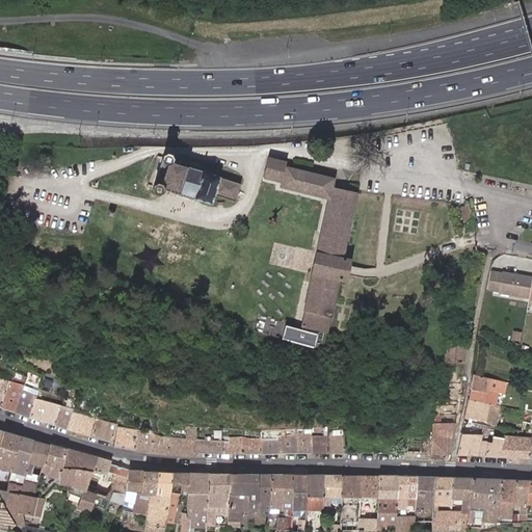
[(239,206),(243,189),(203,177),(205,166),(193,163),(191,171),(187,170),(187,171),(175,167),(176,162),(174,159),(170,158),(167,160),(166,164),(163,163),(155,189),(158,190),(157,194),(158,197),(161,198),(164,196),(166,192),(179,196),(179,197),(186,200),(186,203),(191,204),(192,202),(216,209),(219,200),(239,206)]
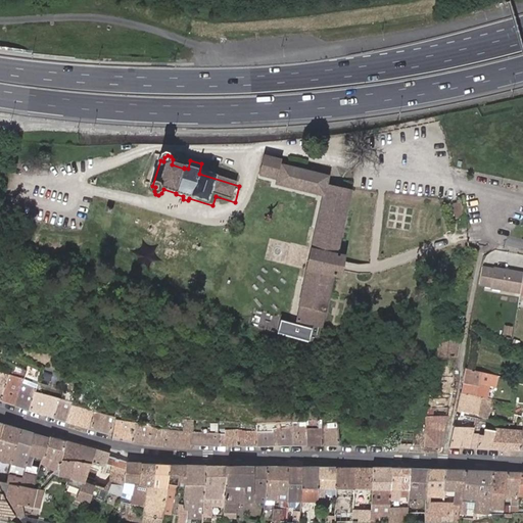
[(339,258),(353,193),(328,187),(330,180),(282,169),(283,163),(266,159),(260,179),(279,183),(278,188),(326,199),(313,259),(298,325),(308,327),(308,330),(284,324),(281,336),(284,337),(285,337),(286,338),(313,343),(316,331),(314,331),(315,328),(324,330),(334,281),(342,282),(345,267),(347,260),(339,258)]
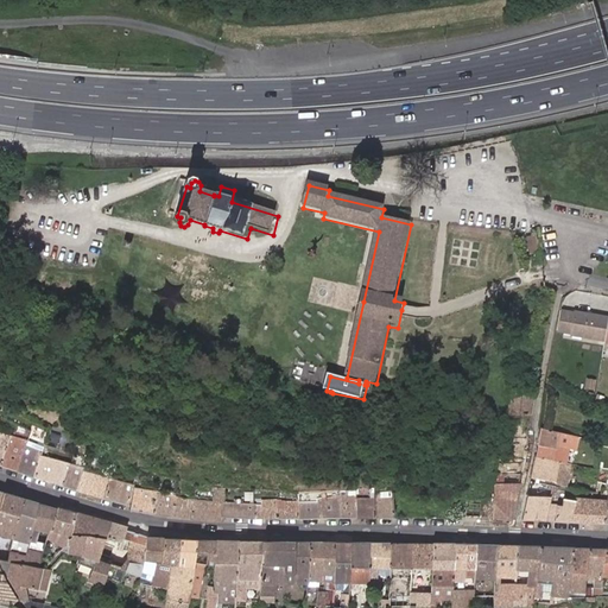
[(607,320),(607,316),(575,311),(574,312),(561,310),(557,331),(571,333),(571,335),(605,341),(607,320)]
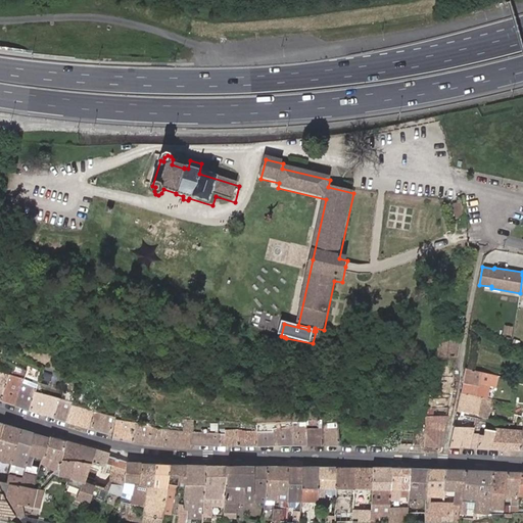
[(439,316),(437,332),(444,333),(446,317),(439,316)]
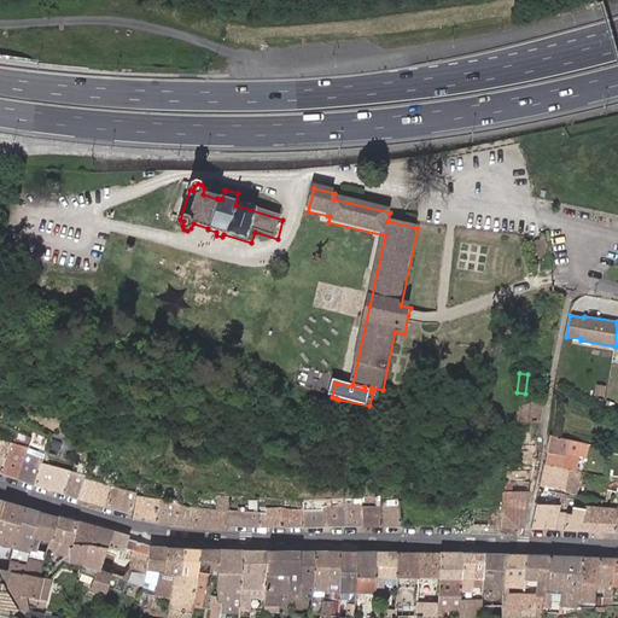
[(605,396),(606,385),(596,383),(594,394),(605,396)]
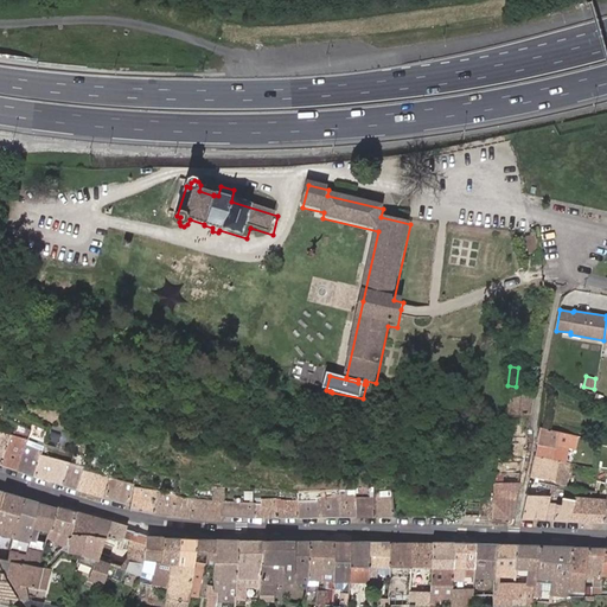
[(516,387),(508,385),(504,409),(529,414),(532,390),(516,387)]
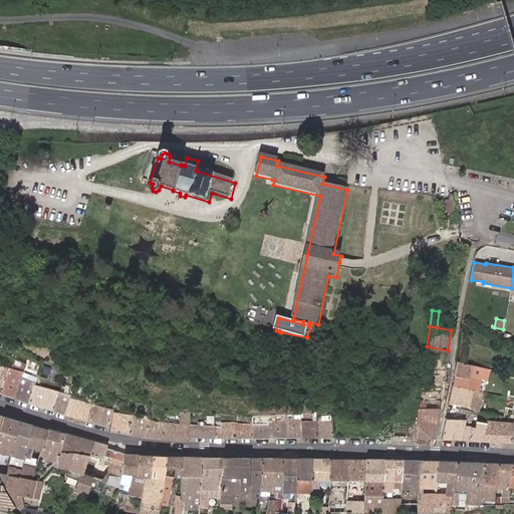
[(475,363),(458,360),(455,375),(472,377),(475,363)]
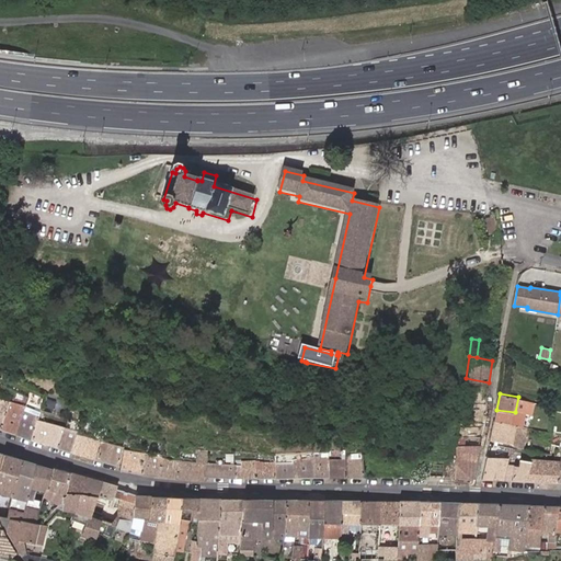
[(544,401),(518,397),(515,412),(541,415),(544,405),(544,401)]
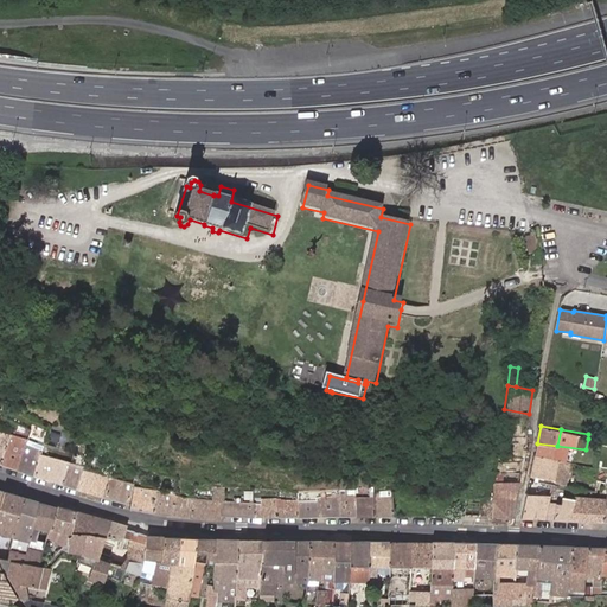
[(0,458),(0,462),(16,468),(25,439),(8,433),(0,458)]
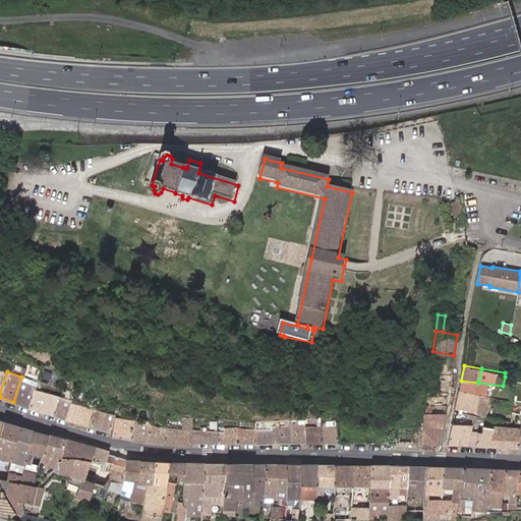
[(34,393),(38,383),(21,377),(13,402),(30,407),(34,393)]
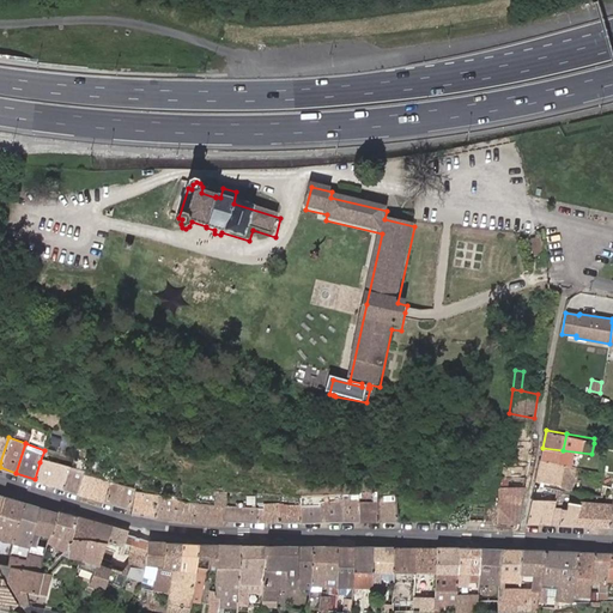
[(563,450),(542,448),(540,459),(562,461),(563,450)]
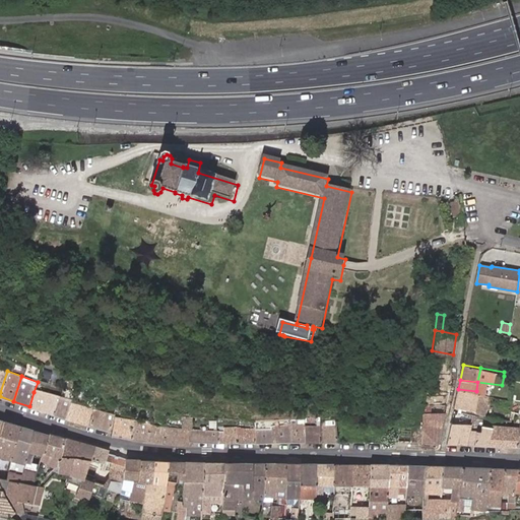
[(457,407),(456,410),(459,411),(464,411),(465,408),(480,409),(483,392),(476,391),(458,389),(455,407),(457,407)]
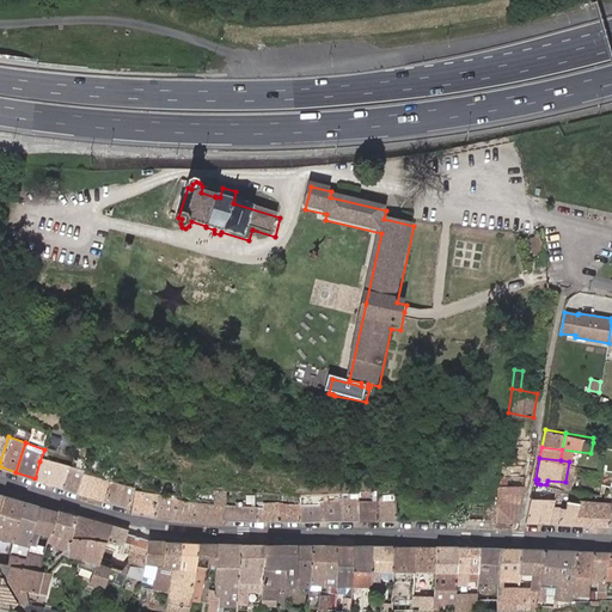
[(35,478),(50,484),(55,466),(40,461),(35,478)]
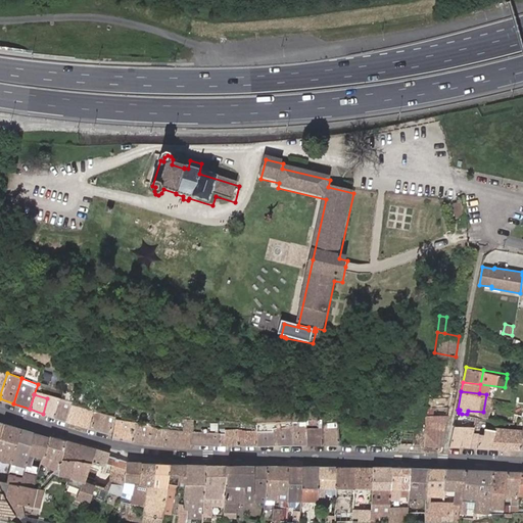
[(43,414),(66,420),(70,406),(47,398),(43,414)]
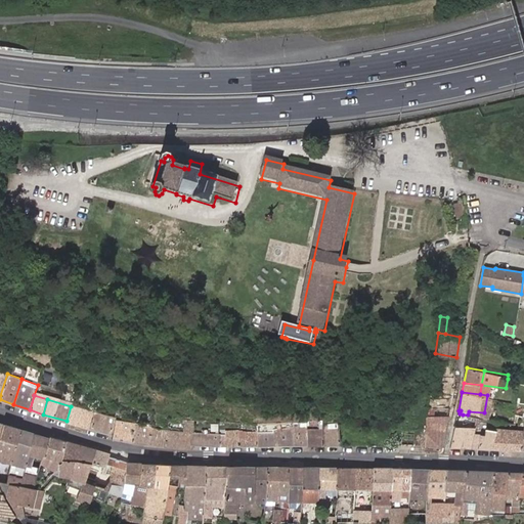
[(67,421),(90,428),(94,413),(71,406),(67,421)]
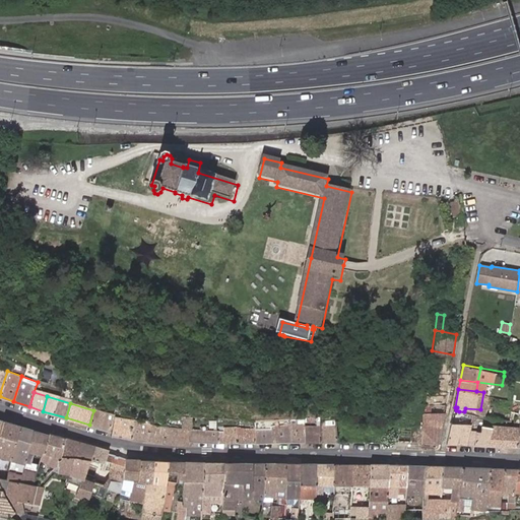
[(89,425),(110,431),(114,416),(93,410),(89,425)]
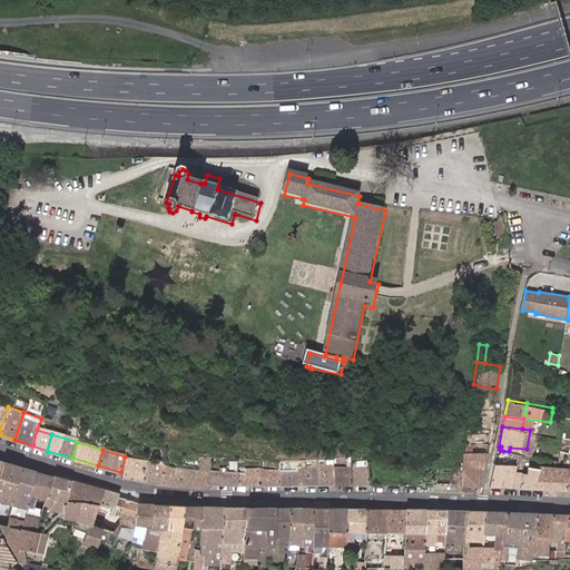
[(485,452),(463,451),(462,465),(461,485),(461,489),(477,489),(485,452)]
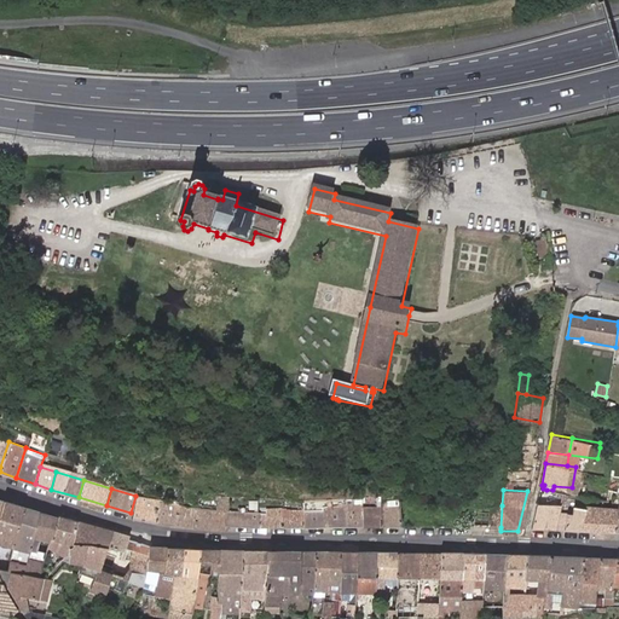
[(225,528),(226,524),(226,509),(227,495),(218,493),(217,508),(195,505),(192,526),(225,528)]
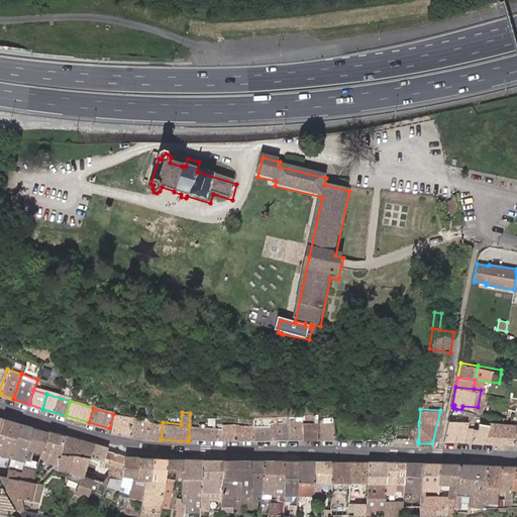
[(115,414),(111,428),(111,432),(129,435),(132,418),(115,414)]
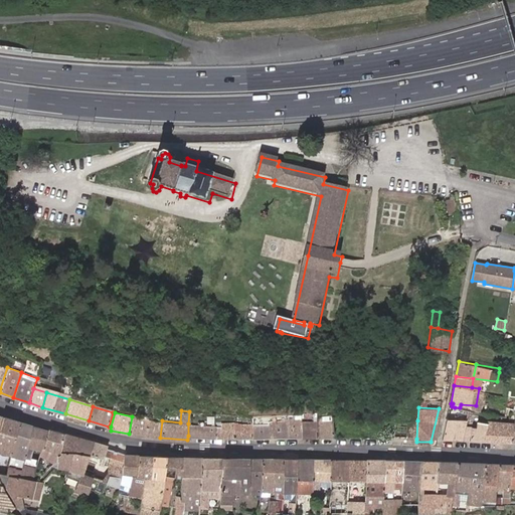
[(303,415),(288,415),(288,422),(289,438),(303,438),(303,418),(303,415)]
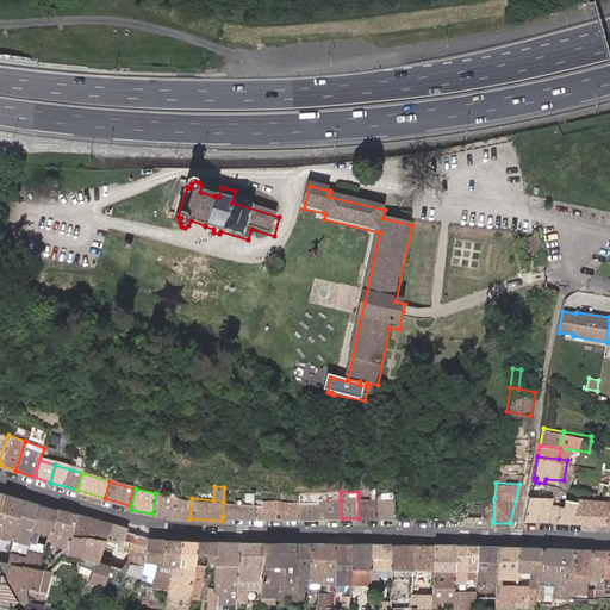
[(549,521),(573,522),(579,496),(580,493),(574,492),(573,497),(554,497),(549,521)]
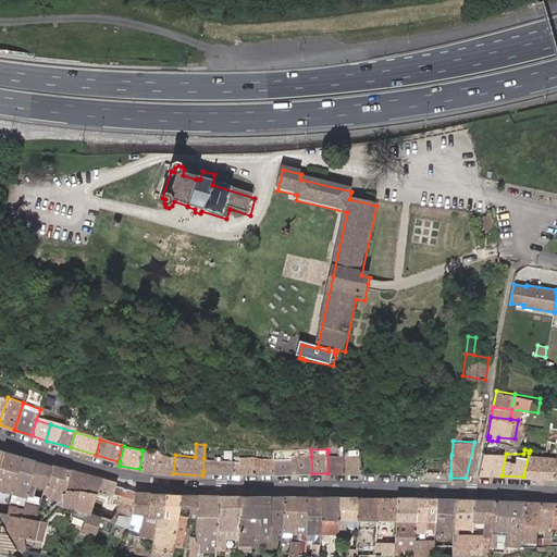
[(21,457),(1,450),(0,453),(0,490),(11,493),(21,457)]
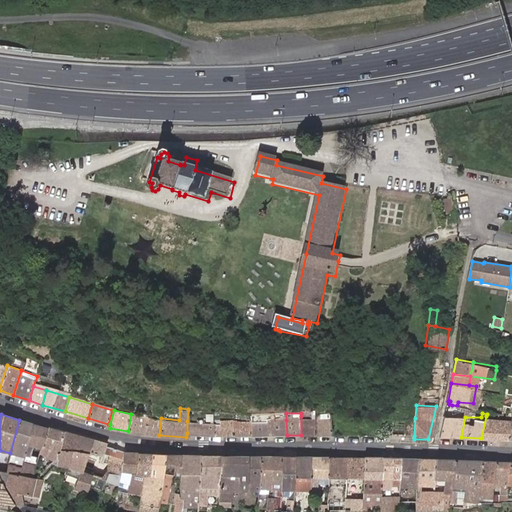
[(128,431),(144,433),(146,416),(131,414),(128,431)]
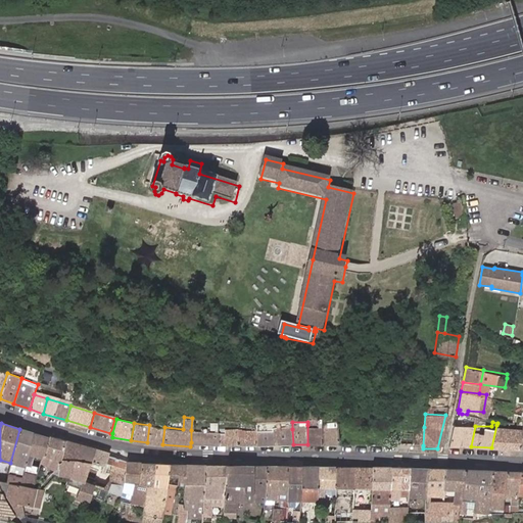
[(147,442),(162,444),(164,427),(149,425),(147,442)]
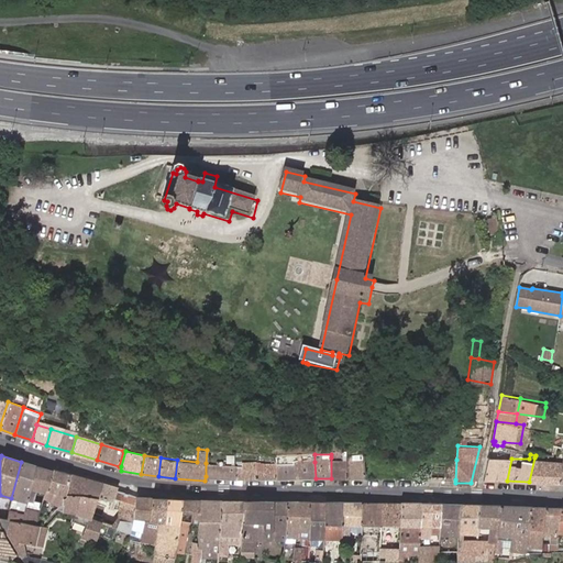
[(331,478),(348,478),(348,457),(331,457),(331,478)]
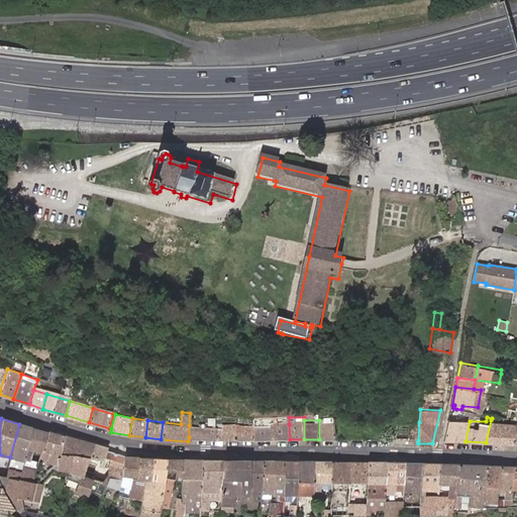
[(319,439),(335,439),(335,420),(319,420),(319,439)]
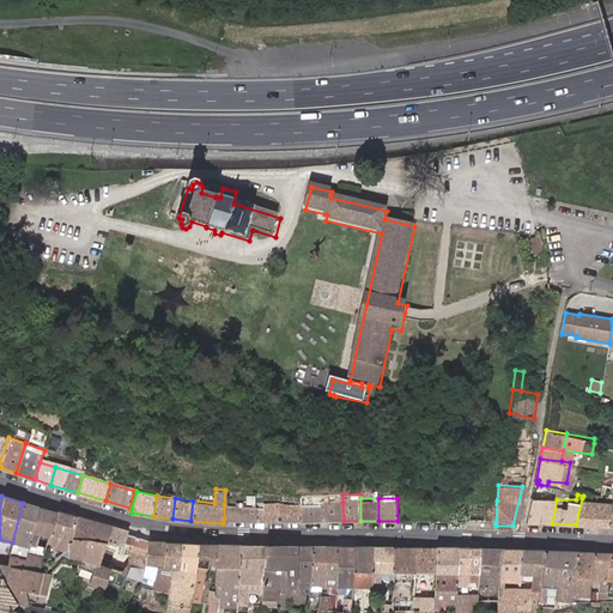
[(527,523),(539,523),(545,499),(532,498),(527,523)]
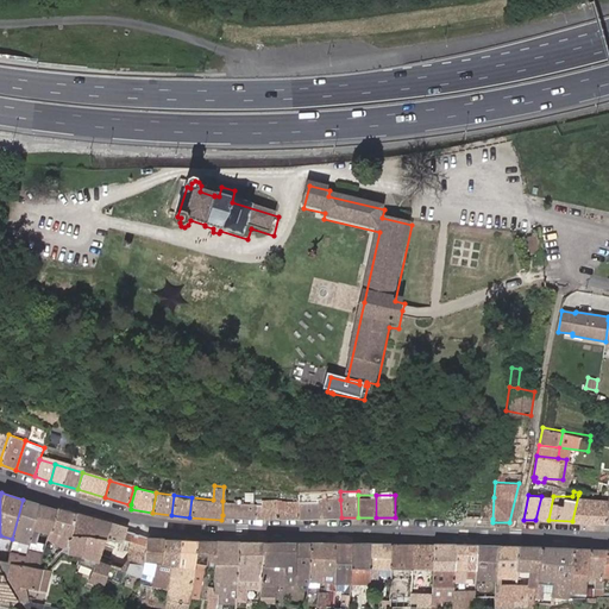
[(589,521),(595,496),(578,495),(572,521),(589,521)]
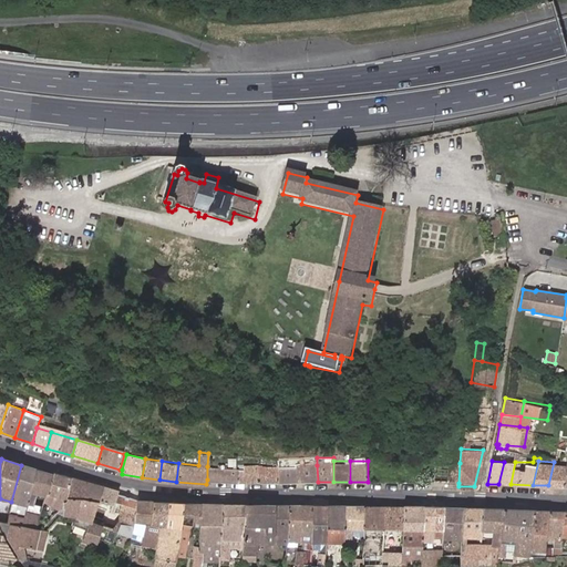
[(504,462),(498,484),(511,484),(515,462),(504,462)]
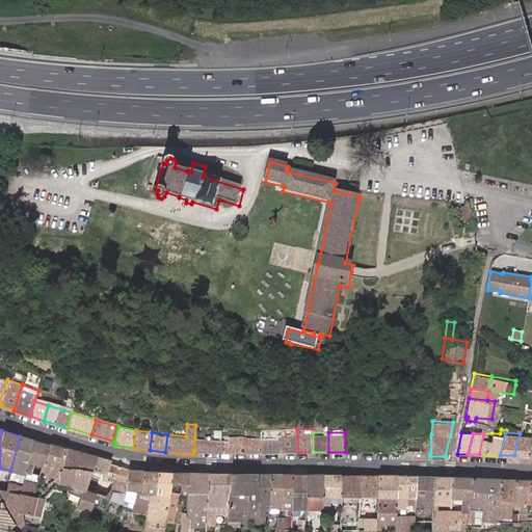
[(531,441),(531,433),(520,433),(514,455),(529,456),(531,441)]
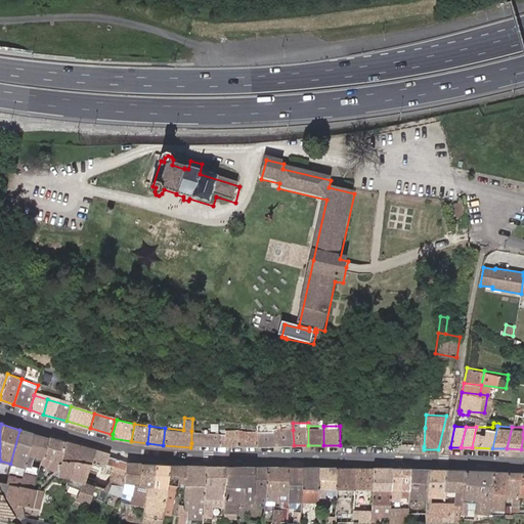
[(217,445),(237,445),(237,430),(218,429),(218,432),(217,445)]
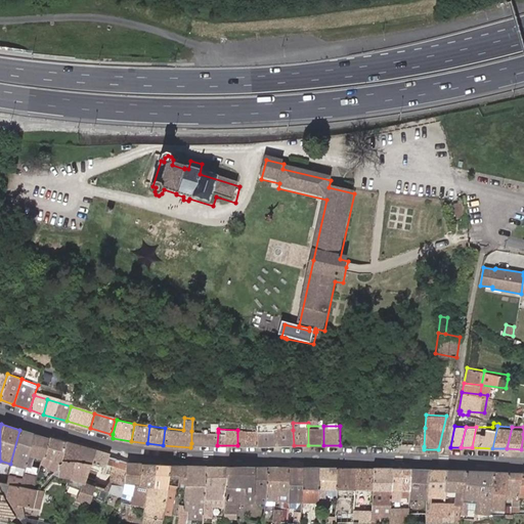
[(34,435),(19,430),(10,464),(22,467),(19,472),(16,471),(15,477),(23,479),(25,474),(29,455),(34,435)]
